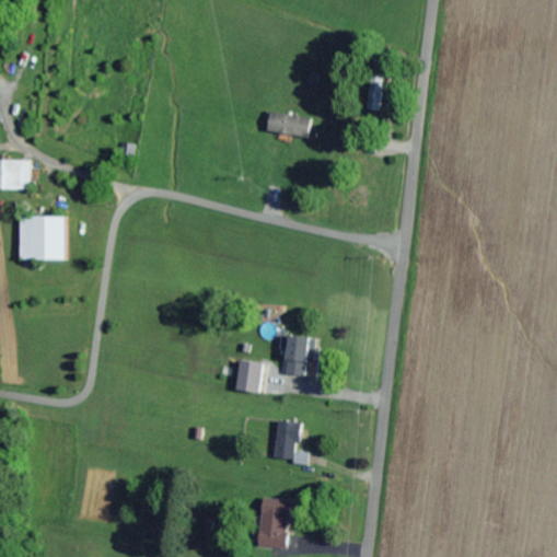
[(0,42),(9,35),(0,24),(0,42)]
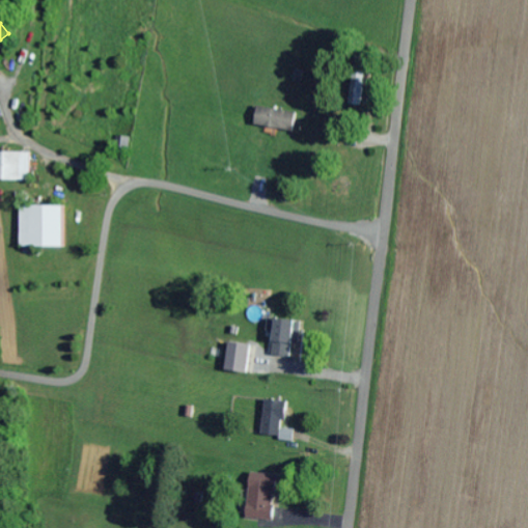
[(358,67),(349,67),(349,103),(358,103),(358,67)]
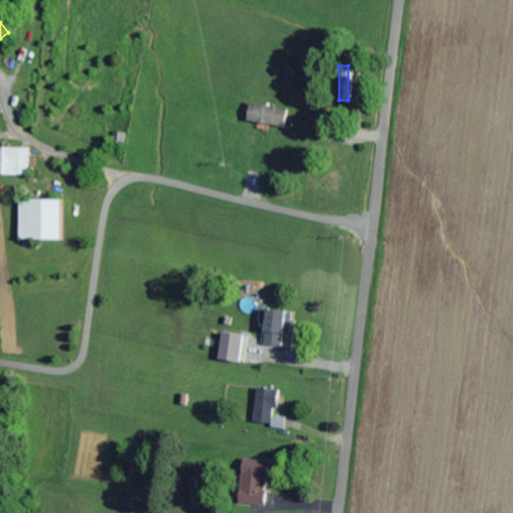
[(285,109),(248,103),(245,121),(283,127),(285,109)]
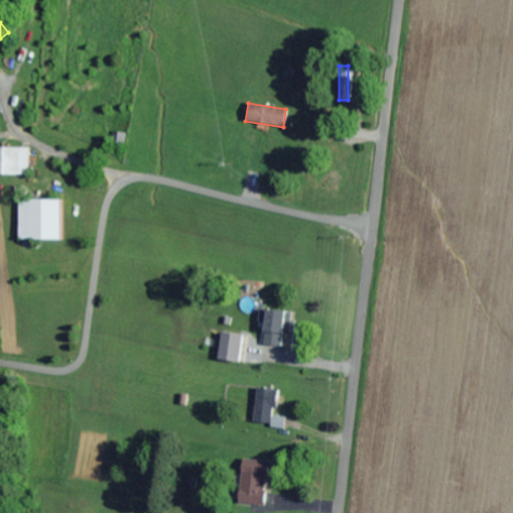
[(0,173),(28,174),(28,147),(0,146),(0,173)]
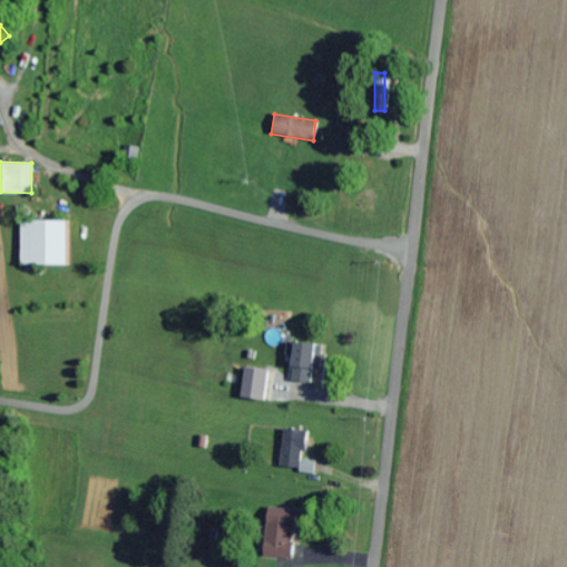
[(20,265),(69,265),(69,221),(20,221),(20,265)]
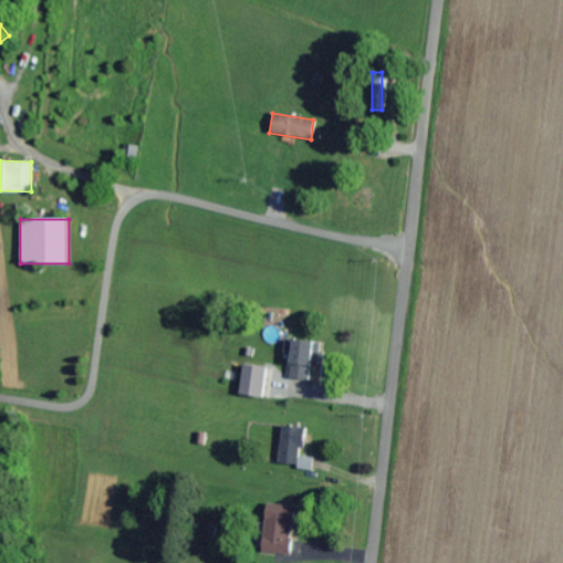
[(290,377),(311,377),(313,339),(291,337),(290,377)]
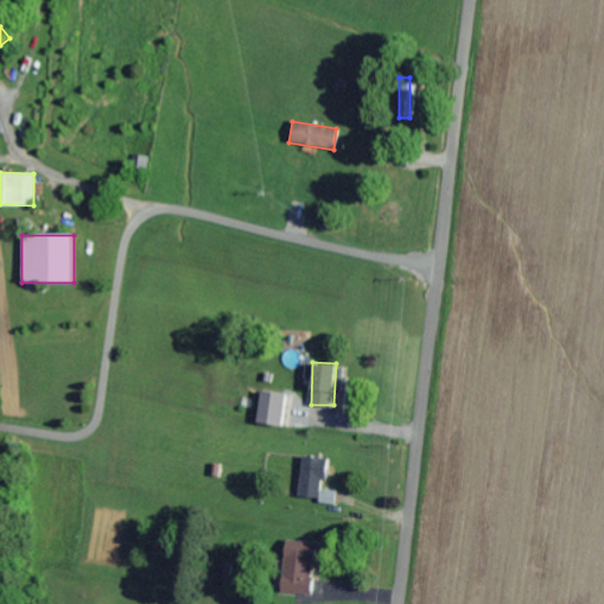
[(332,501),(334,490),(322,489),(324,457),(300,455),(297,498),(332,501)]
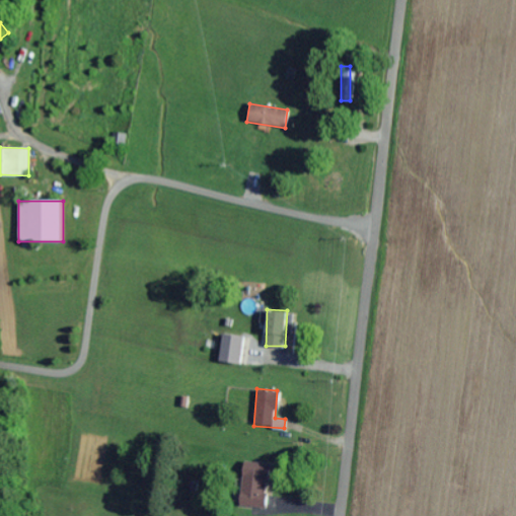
[(239,506),(266,508),(269,463),(242,461),(239,506)]
